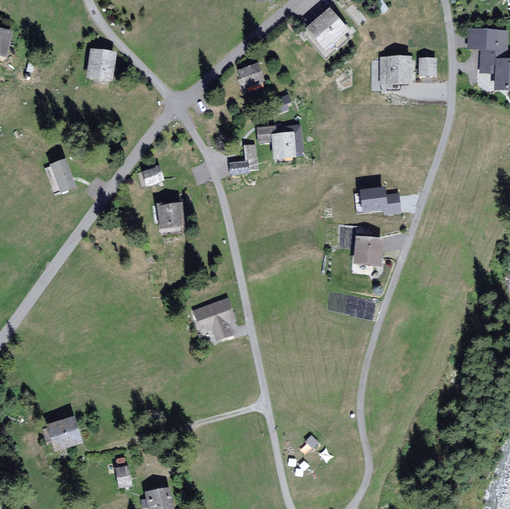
[(307,27),(326,50),(349,31),(330,8),(307,27)]
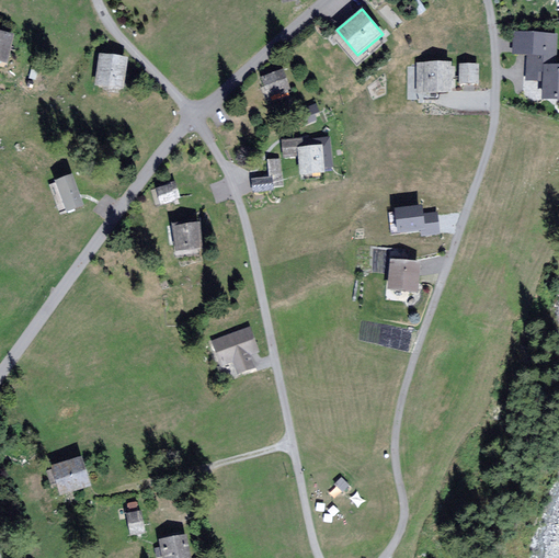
[(11,32),(0,29),(0,59),(6,60),(11,32)]
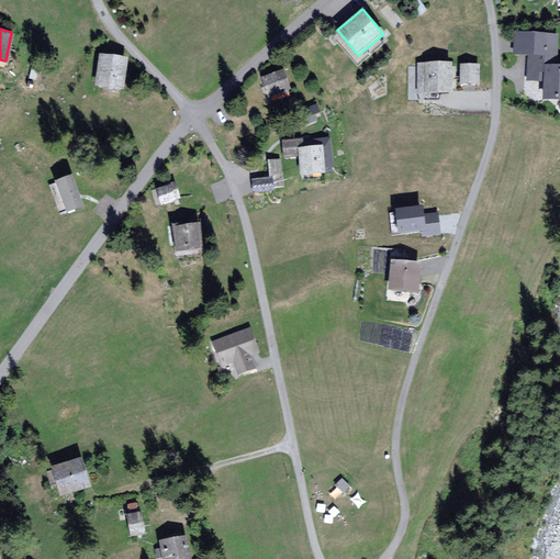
[(545,77),(545,65),(553,65),(556,33),(516,31),(515,49),(529,51),(527,76),(545,77)]
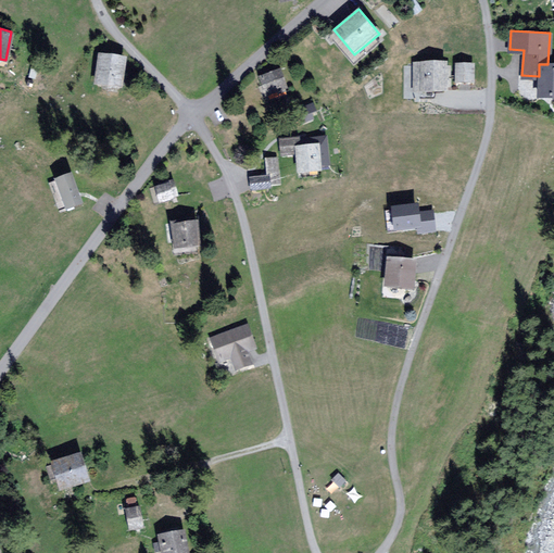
[(124,55),(97,52),(93,84),(121,86),(124,55)]
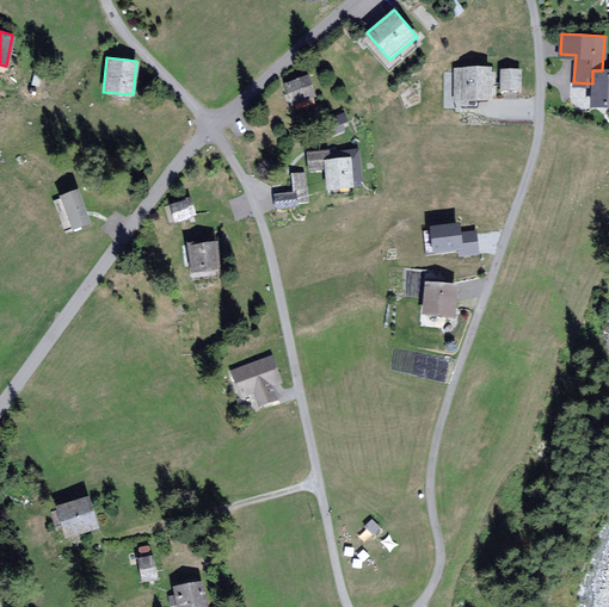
[(486,66),(453,68),(455,100),(488,98),(486,66)]
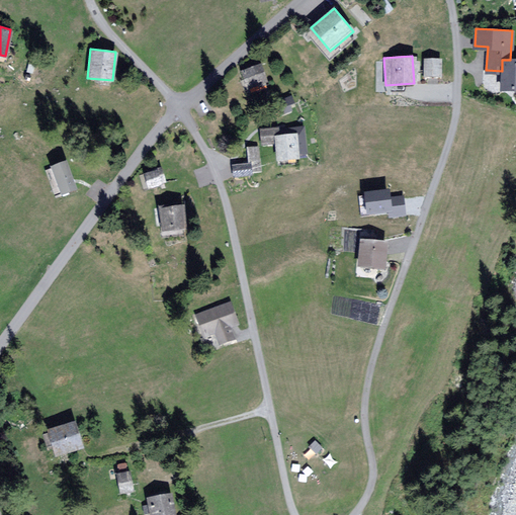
[(437,57),(422,58),(423,79),(439,78),(437,57)]
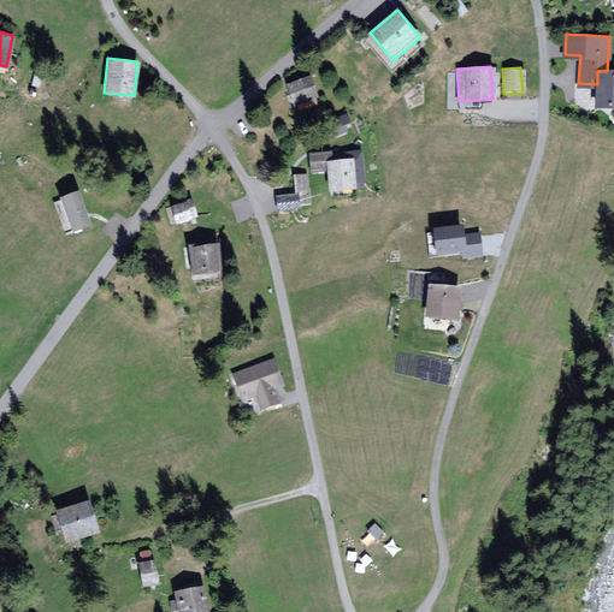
[(613,71),(607,71),(597,71),(597,84),(596,104),(613,105),(613,71)]
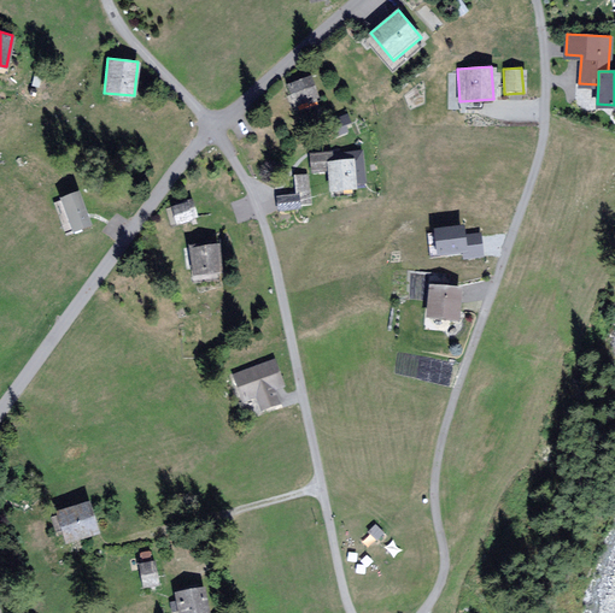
[(310,75),(286,83),(292,104),(316,95),(310,75)]
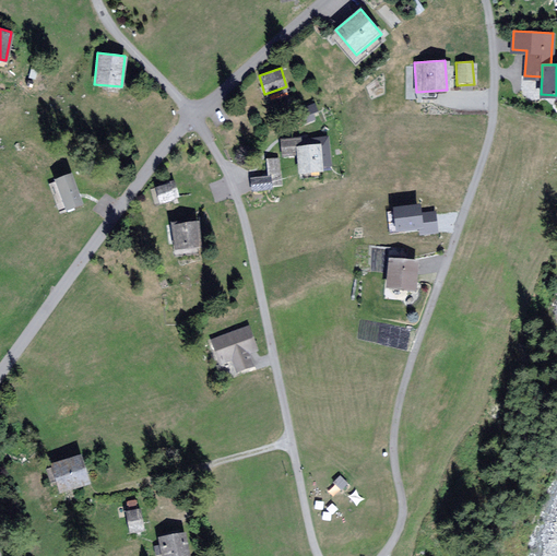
[(328,163),(326,135),(299,138),(299,135),(282,138),(283,152),(297,151),(298,170),(320,169),(320,164),(328,163)]
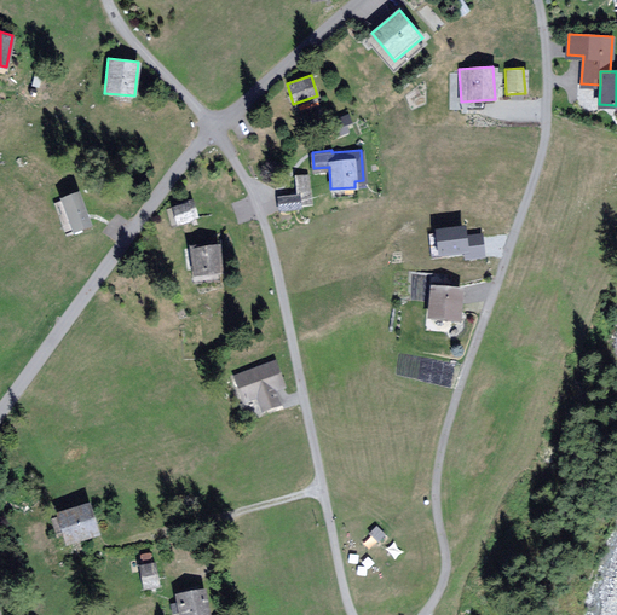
[(276,193),(277,209),(300,208),(299,189),(309,189),(307,172),(294,173),(295,193),(276,193)]
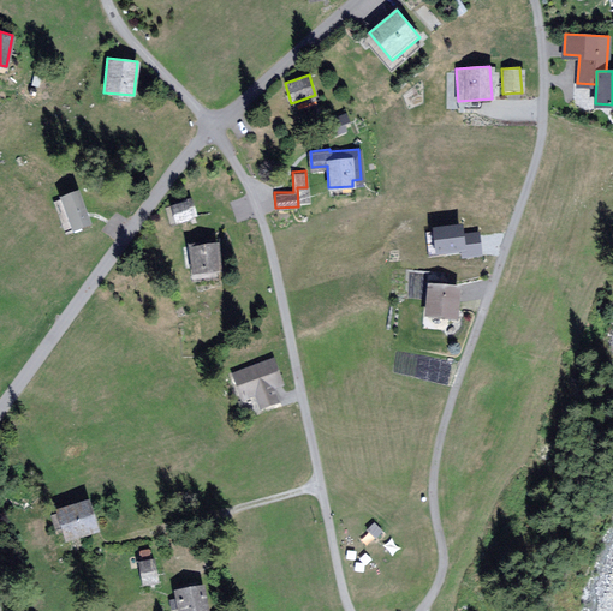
[(90,225),(78,191),(60,197),(72,231),(90,225)]
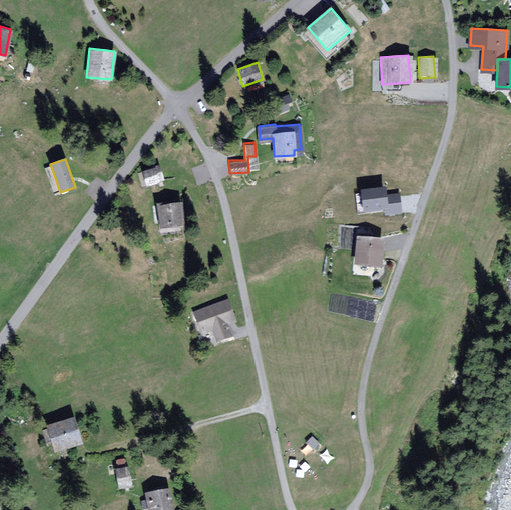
[(156,167),(143,170),(146,185),(159,181),(156,167)]
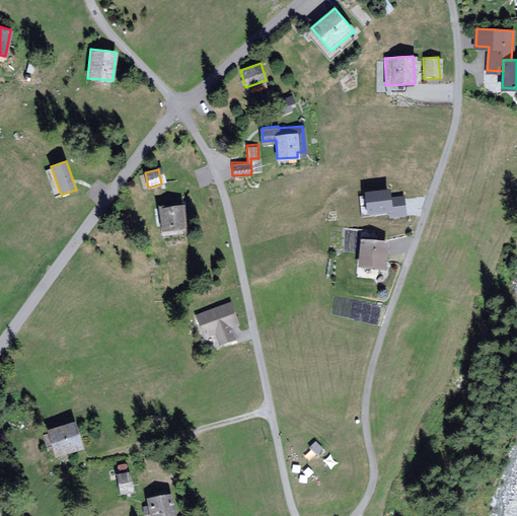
[(403,190),(359,194),(361,216),(405,212),(403,190)]
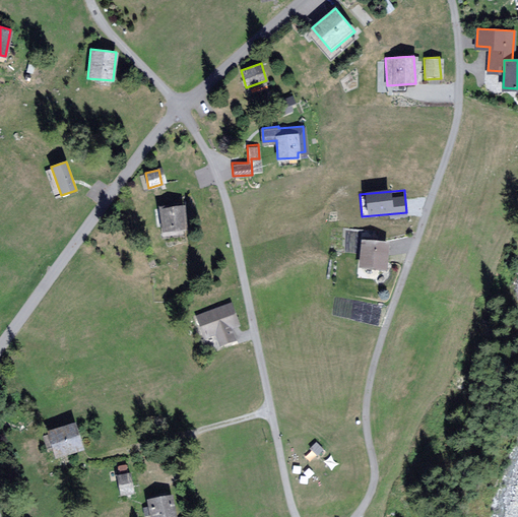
[(160,207),(163,231),(190,228),(187,203),(160,207)]
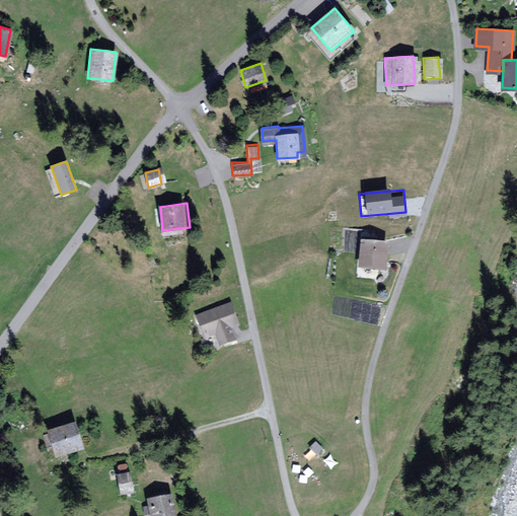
[(388,242),(362,239),(359,267),(386,269),(388,242)]
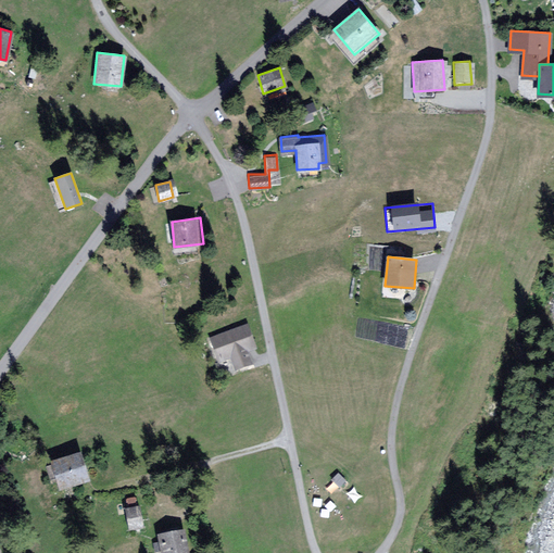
[(246,323),(208,336),(216,360),(229,355),(233,365),(249,360),(244,348),(253,344),(246,323)]
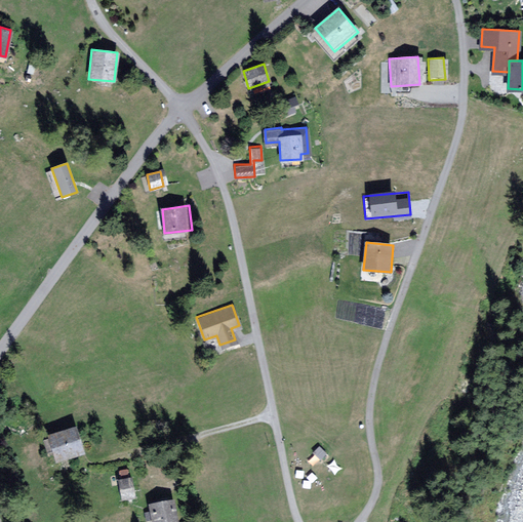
[(77,427),(47,435),(54,459),(84,452),(77,427)]
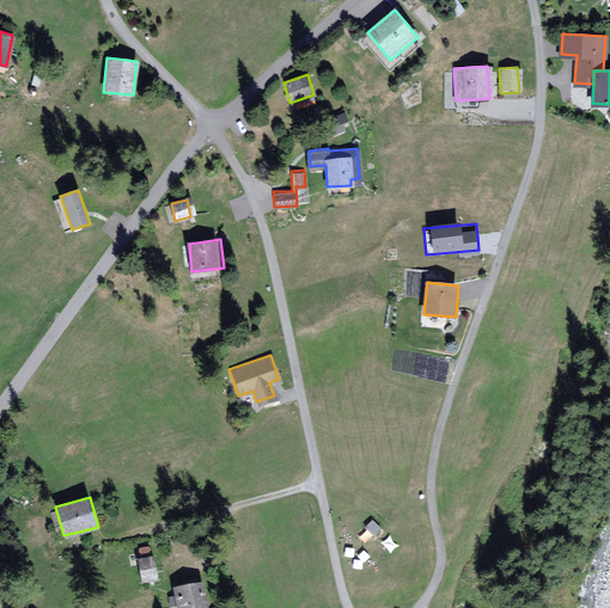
[(136,547),(138,557),(152,556),(151,546),(136,547)]
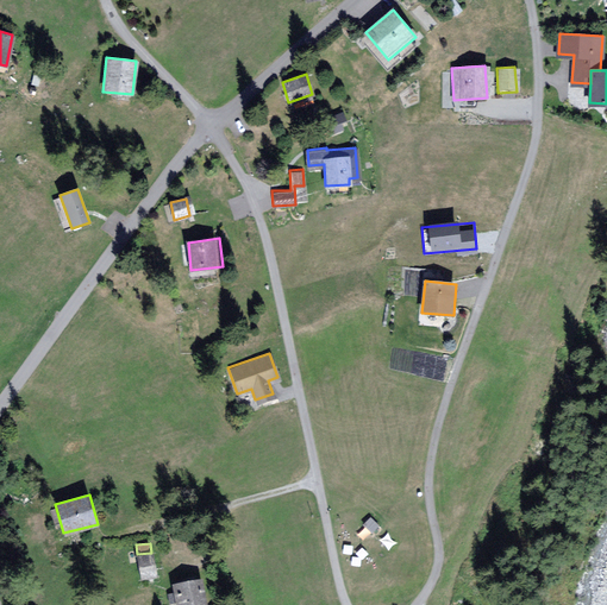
[(156,577),(152,553),(136,555),(141,580),(156,577)]
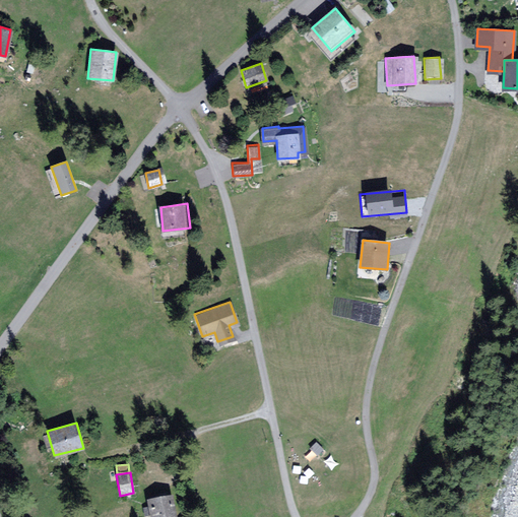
[(176,516),(173,494),(145,499),(148,516),(176,516)]
